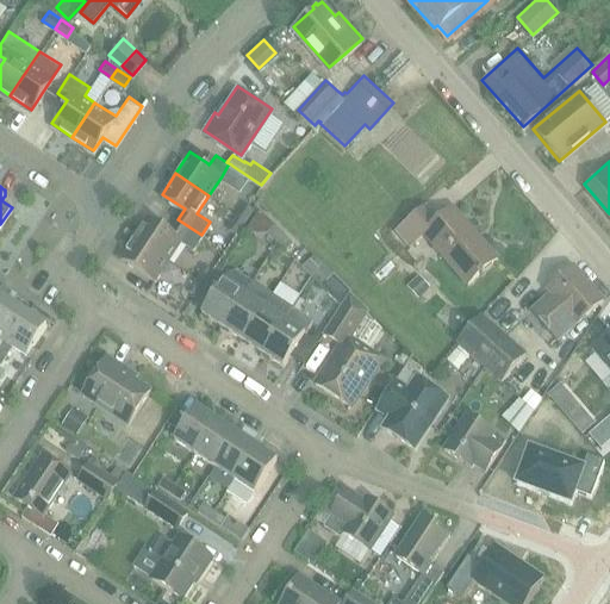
[(236,213),(246,218),(254,206),(244,200),(236,213)]
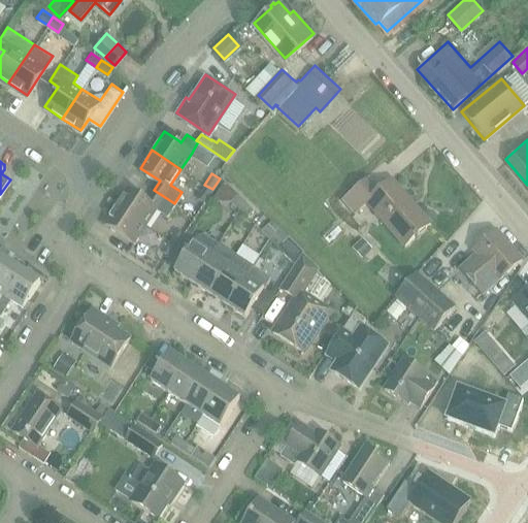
[(403,243),(414,235),(429,222),(391,177),(378,189),(367,176),(342,198),(354,211),(366,201),(403,243)]
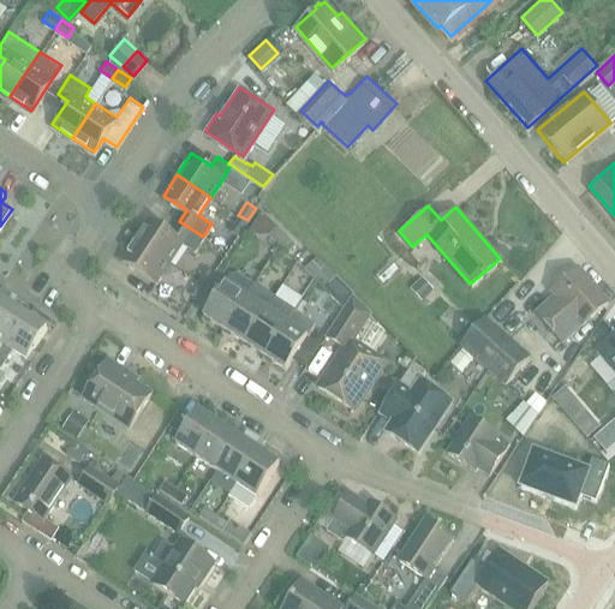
[(195,250),(203,237),(179,221),(173,231),(149,215),(136,237),(169,260),(181,240),(195,250)]
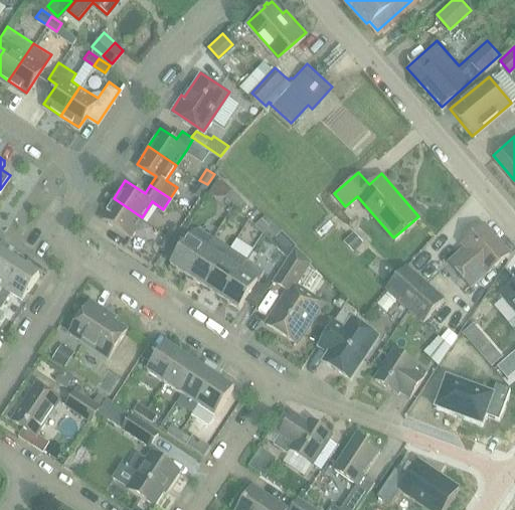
[(207,184),(199,180),(192,190),(200,195),(207,184)]
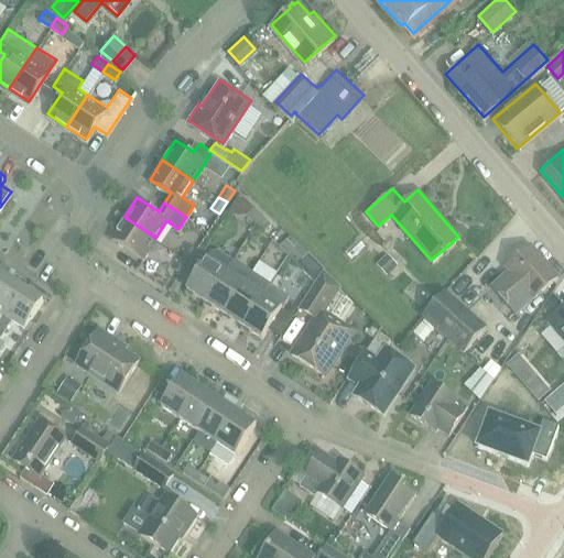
[(247,210),(256,219),(262,212),(253,204),(247,210)]
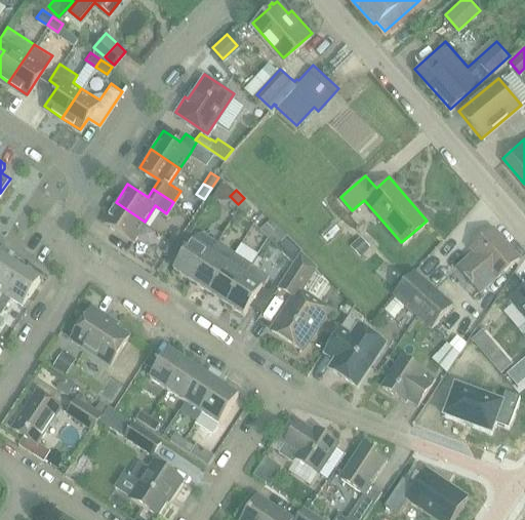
[(246,212),(252,206),(244,198),(238,204),(246,212)]
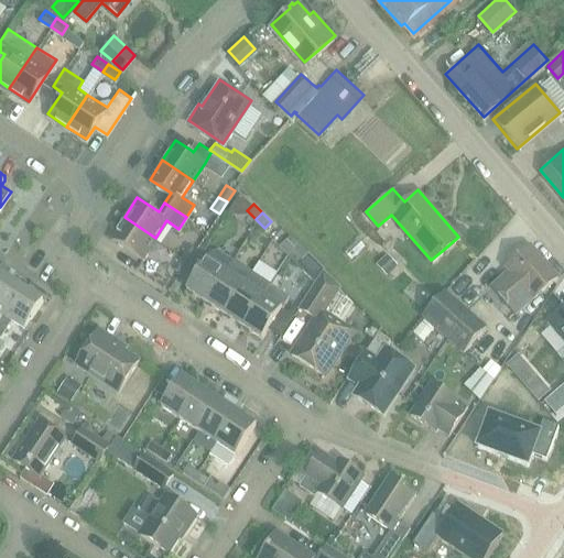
[(215,219),(205,214),(199,222),(208,229),(215,219)]
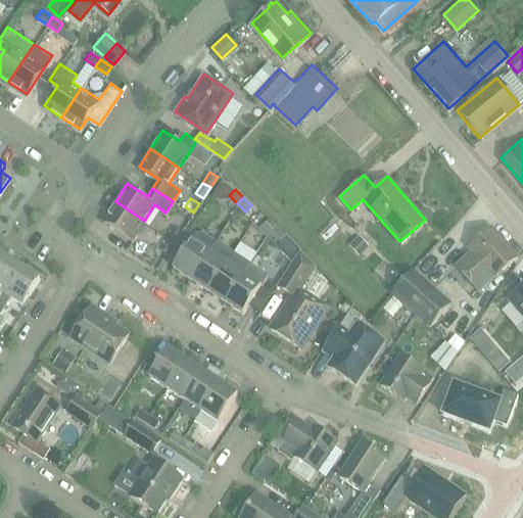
[(228,200),(223,210),(231,214),(236,203),(228,200)]
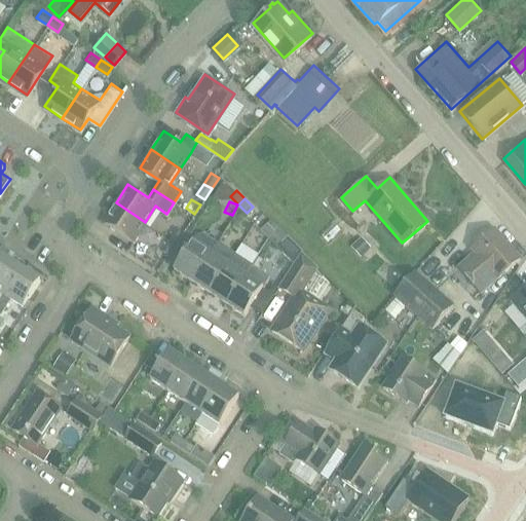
[(134,240),(145,223),(145,222),(116,202),(104,221),(134,240)]
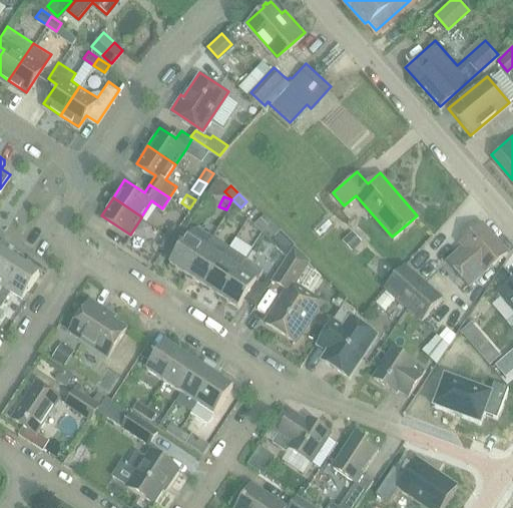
[(263,229),(273,218),(265,211),(254,221),(263,229)]
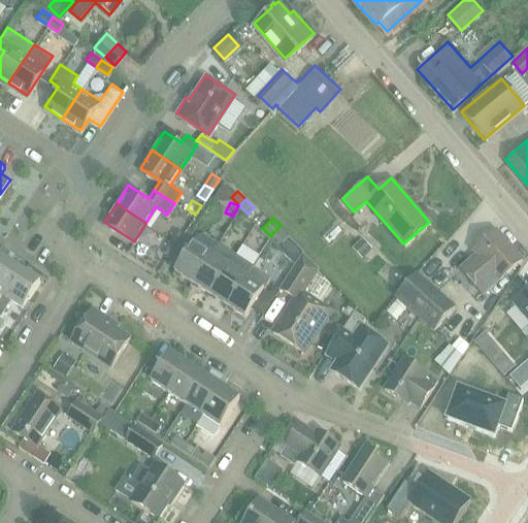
[(281,225),(270,236),(278,243),(295,260),(303,248),(289,233),(281,225)]
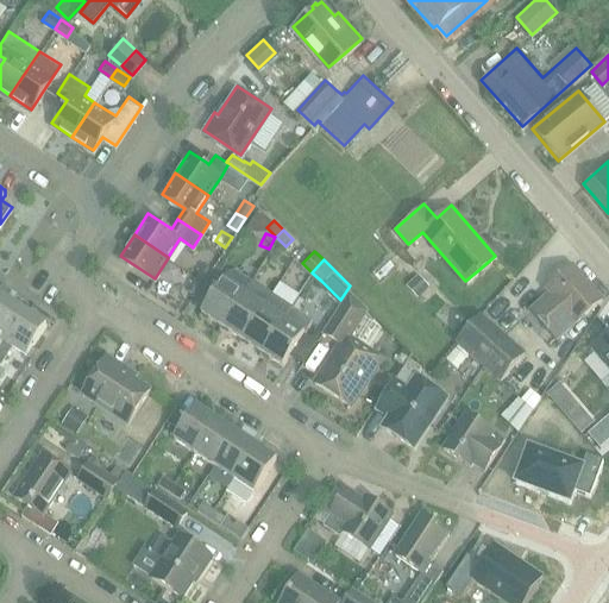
[(441,287),(453,277),(440,261),(428,270),(441,287)]
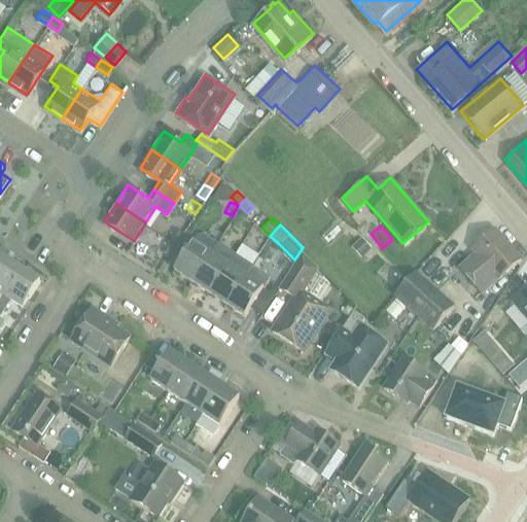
[(183,231),(177,227),(170,239),(176,242),(183,231)]
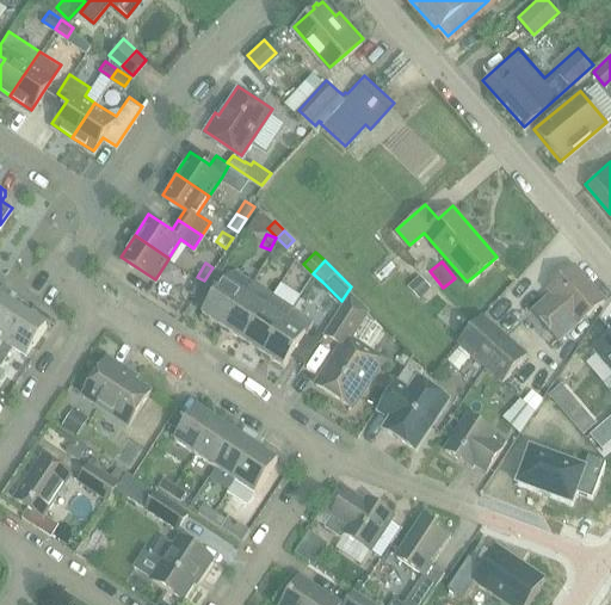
[(559,337),(603,297),(574,265),(548,286),(551,290),(532,307),(559,337)]
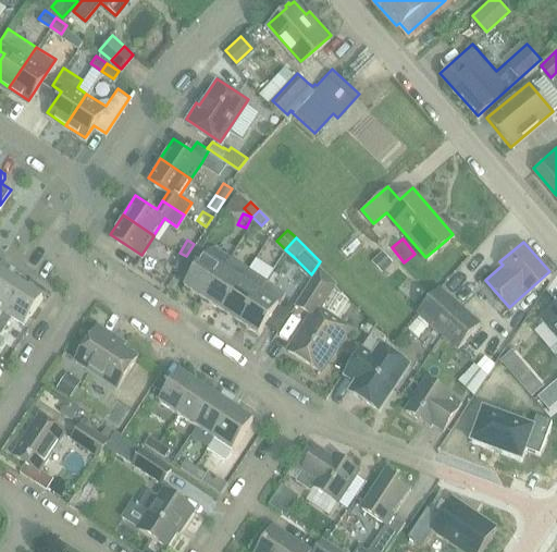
[(223,265),(231,254),(215,244),(209,245),(184,283),(203,295),(223,265)]
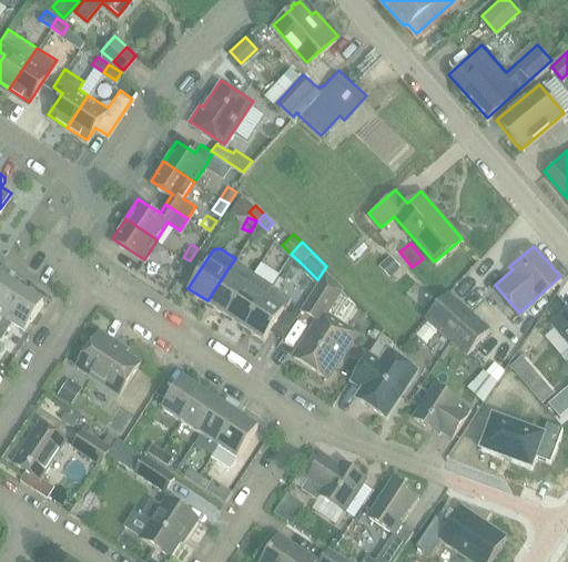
[(389,252),(378,262),(389,274),(401,264),(389,252)]
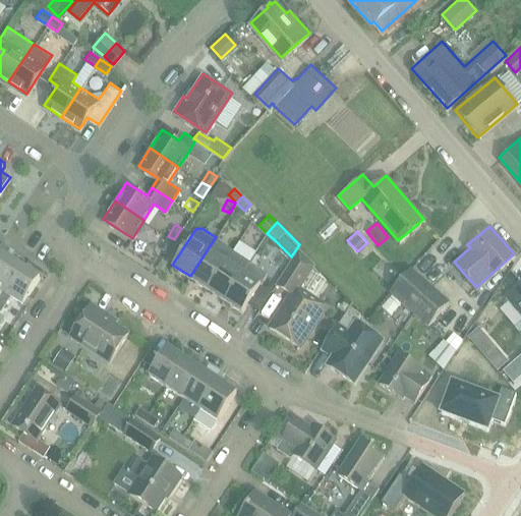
[(174,239),(168,236),(162,245),(167,249),(174,239)]
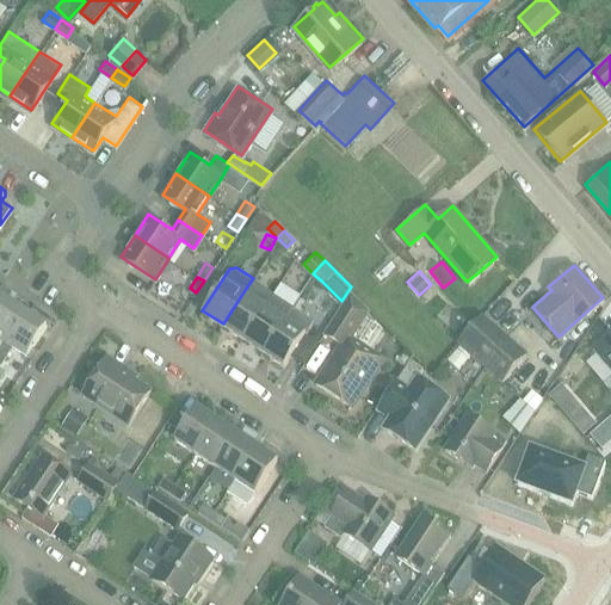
[(265,303),(272,291),(253,278),(245,290),(223,323),(244,337),(265,303)]
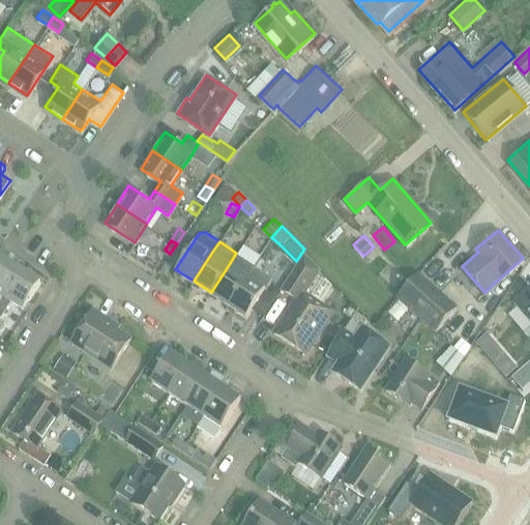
[(305,350),(317,332),(332,309),(304,290),(316,273),(326,280),(328,275),(320,267),(304,252),(282,287),(296,296),(274,329),(305,350)]
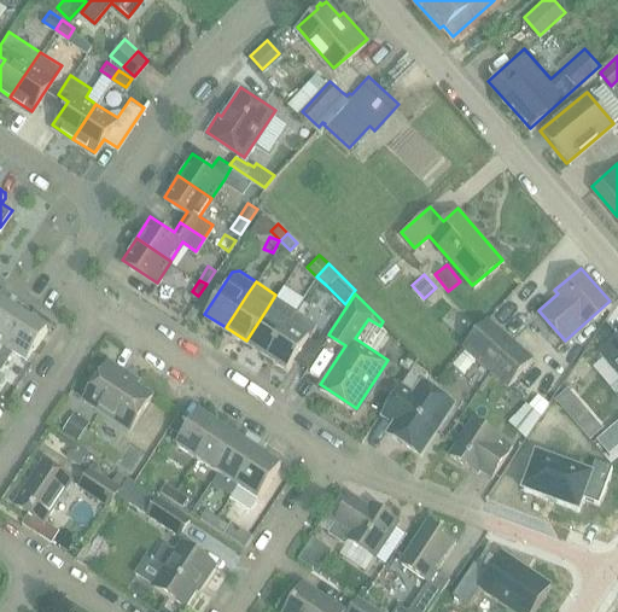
[(289,320),(296,308),(275,295),(268,307),(246,341),(266,354),(289,320)]
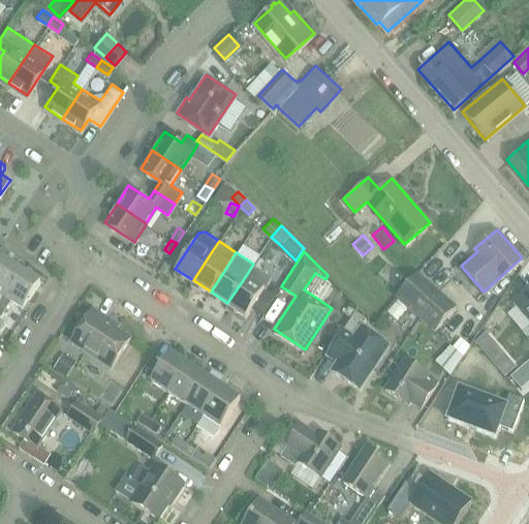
[(0,300),(22,267),(3,255),(0,259),(0,290),(3,293),(0,297),(0,300)]
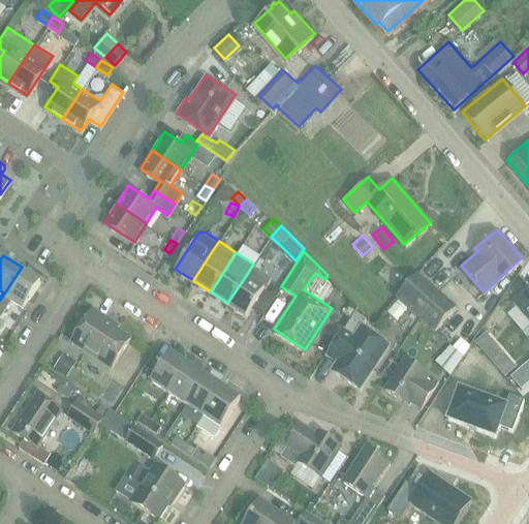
[(246,315),(265,286),(272,275),(253,264),(247,274),(227,303),(246,315)]
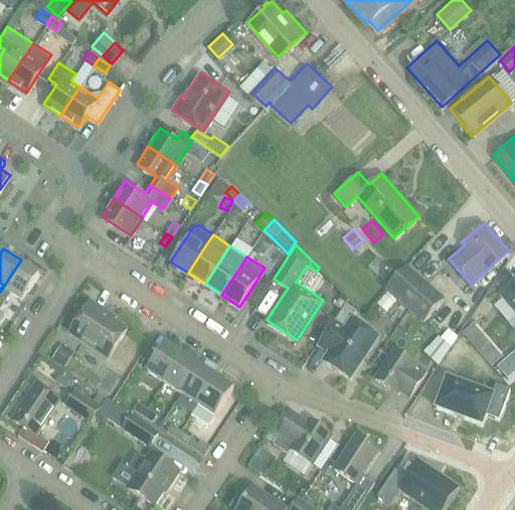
[(21,260),(0,292),(0,307),(11,291),(22,298),(40,273),(21,260)]
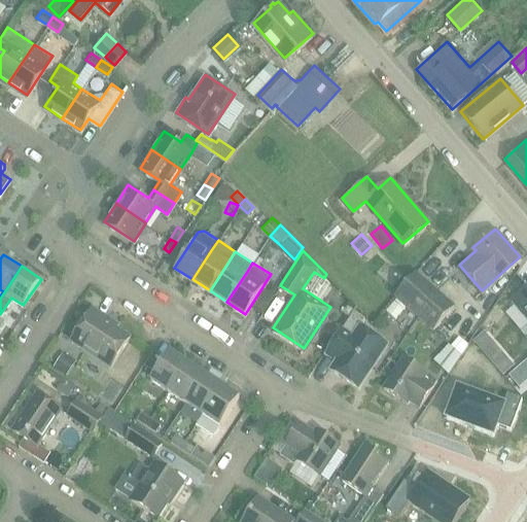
[(433,326),(441,319),(454,304),(415,270),(394,292),(433,326)]
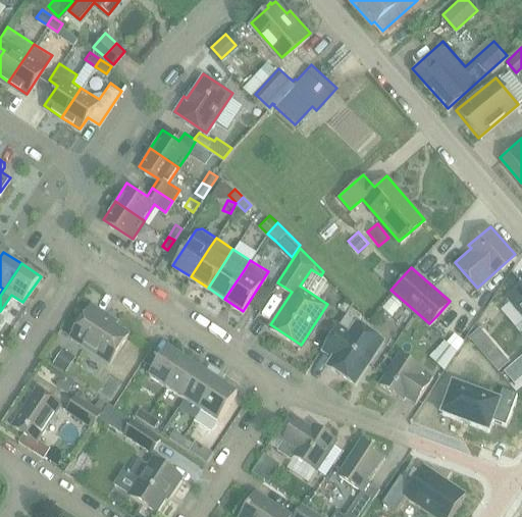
[(521,285),(508,297),(521,312),(521,285)]
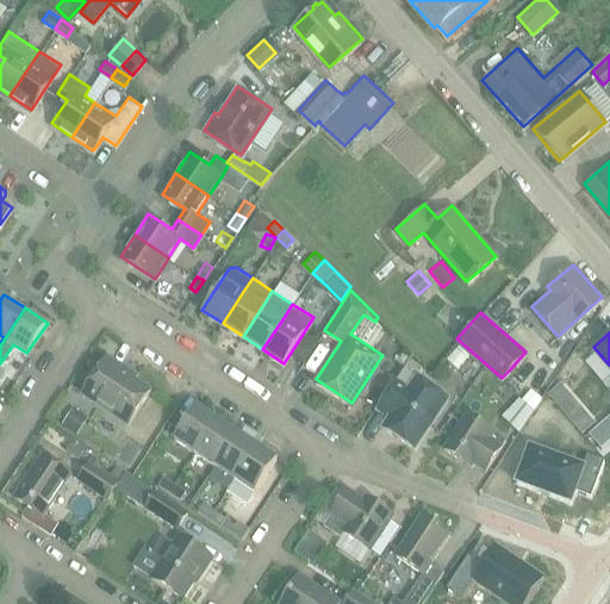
[(458,346),(448,356),(458,365),(467,354),(458,346)]
